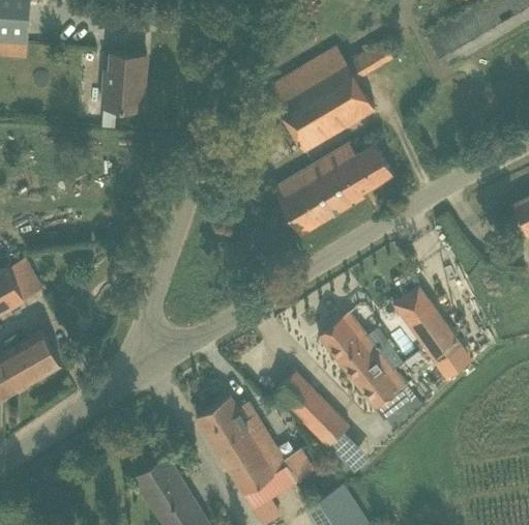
[(0,0),(0,41),(29,44),(31,8),(31,0),(0,0)]
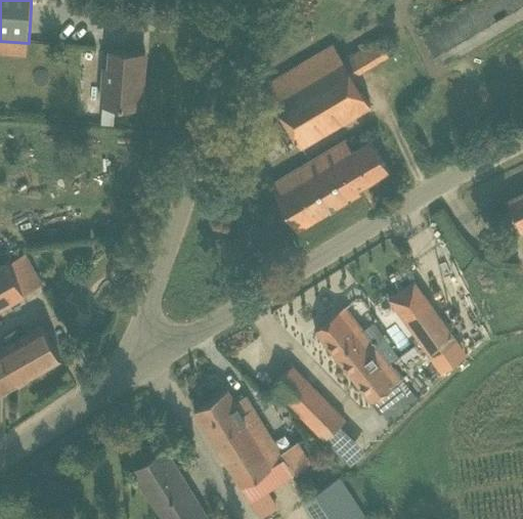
[(522,0),(482,0),(428,33),(447,67),(522,22),(522,0)]
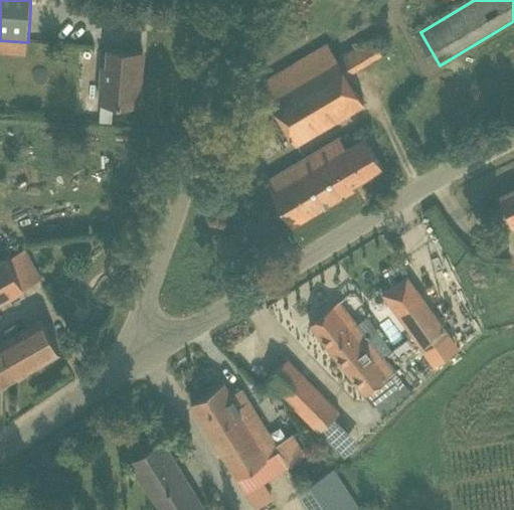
[(338,63),(328,46),(260,88),(297,148),(364,108),(346,77),(384,55),(375,41),(338,63)]
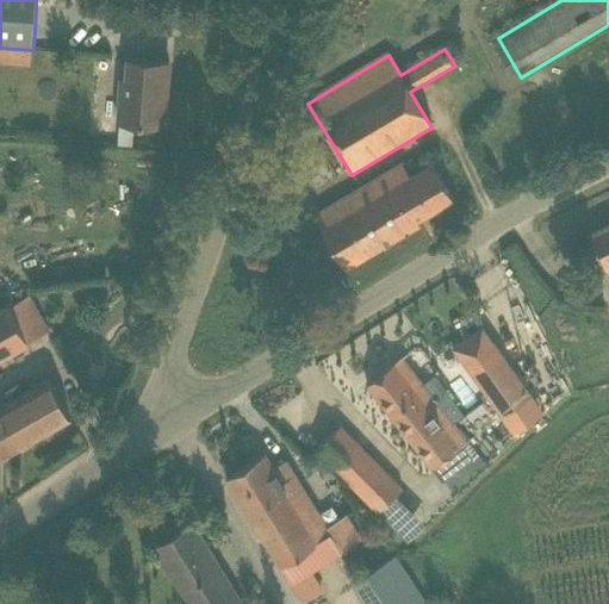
[(171,67),(129,63),(128,85),(123,85),(119,126),(161,129),(163,89),(168,89),(171,67)]
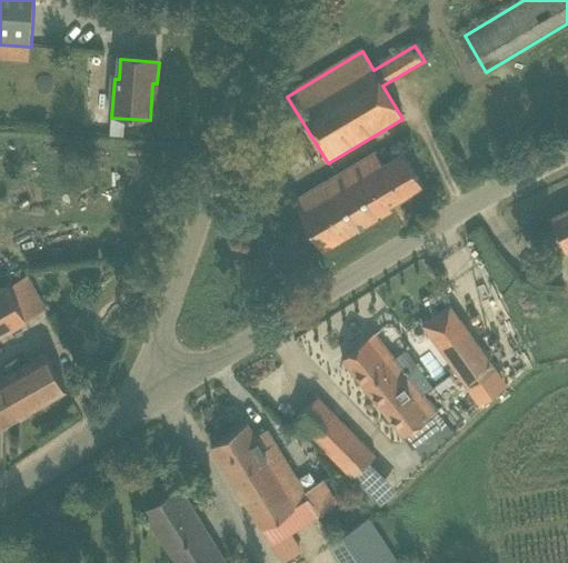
[(370,178),(390,210),(424,190),(404,157),(382,169),(375,157),(338,179),(346,192),(370,178)]
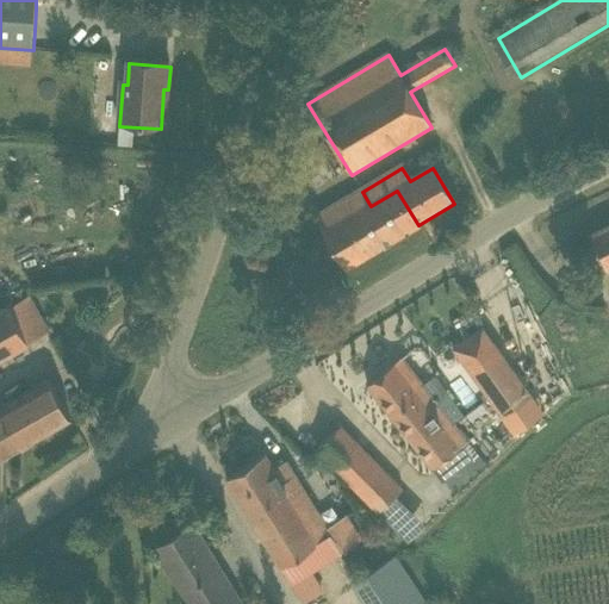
[(421,229),(418,225),(397,191),(371,206),(362,192),(315,219),(347,273),(421,229)]
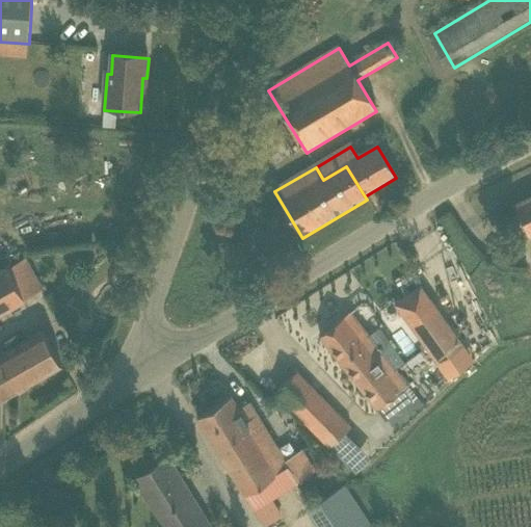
[(530,237),(530,201),(516,208),(530,237)]
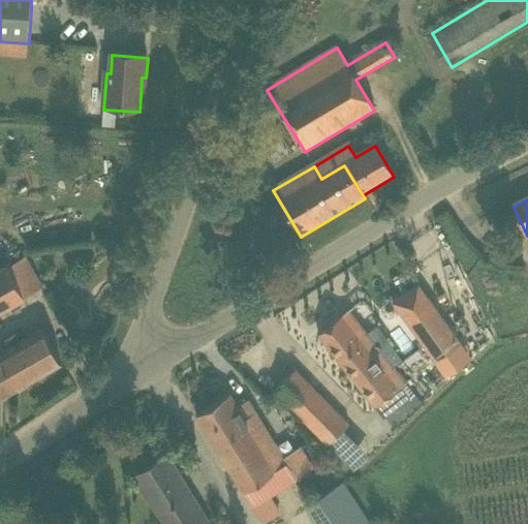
[(0,314),(22,302),(4,273),(2,270),(0,270),(0,314)]
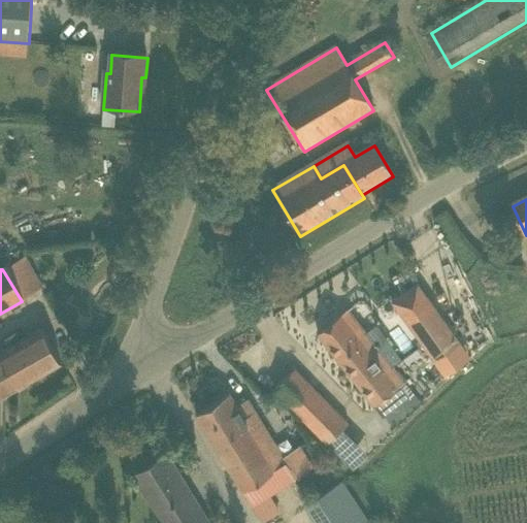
[(456,339),(430,303),(418,287),(393,304),(405,321),(430,357),(456,339)]
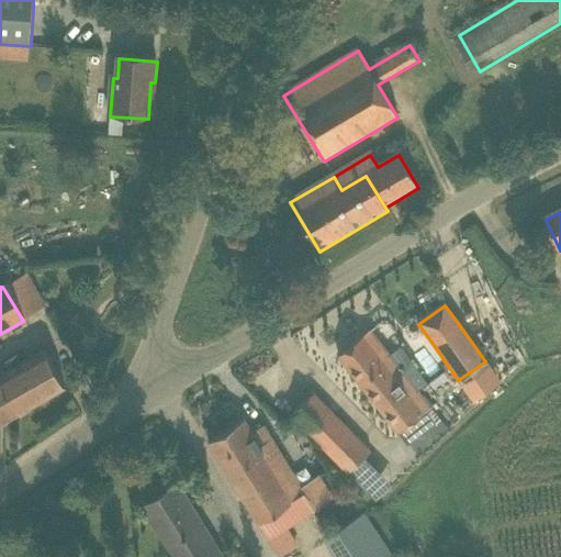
[(393,360),(386,365),(366,337),(338,358),(399,435),(432,409),(393,360)]
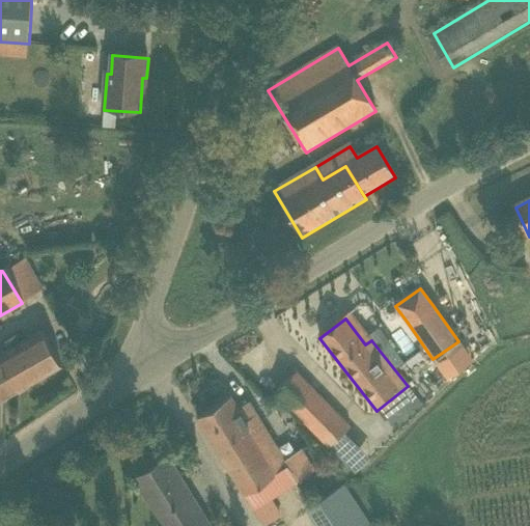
[(0,402),(62,367),(43,336),(0,360),(0,402)]
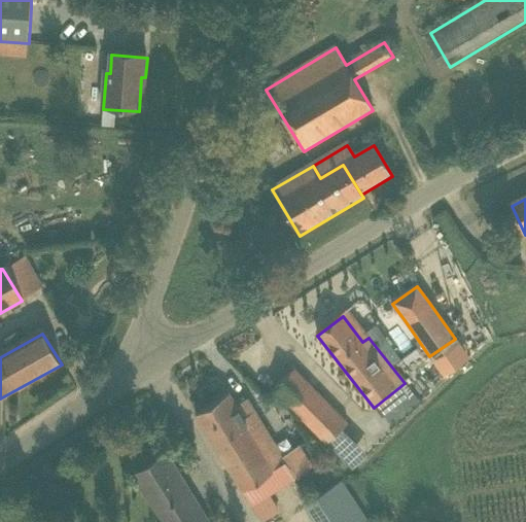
[(329,443),(347,426),(310,386),(295,371),(274,391),(287,407),(325,447),(329,443)]
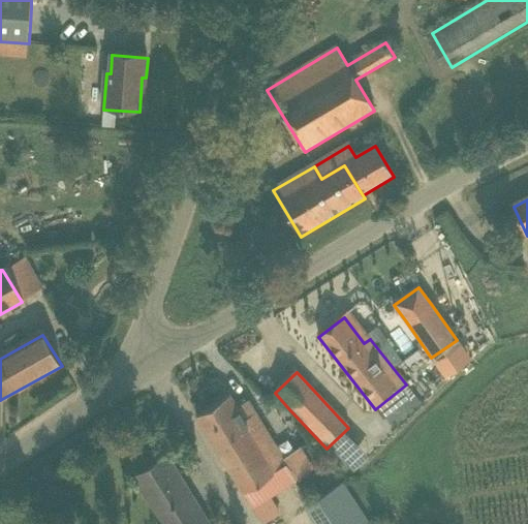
[(255,415),(245,422),(230,398),(197,418),(254,509),(297,483),(255,415)]
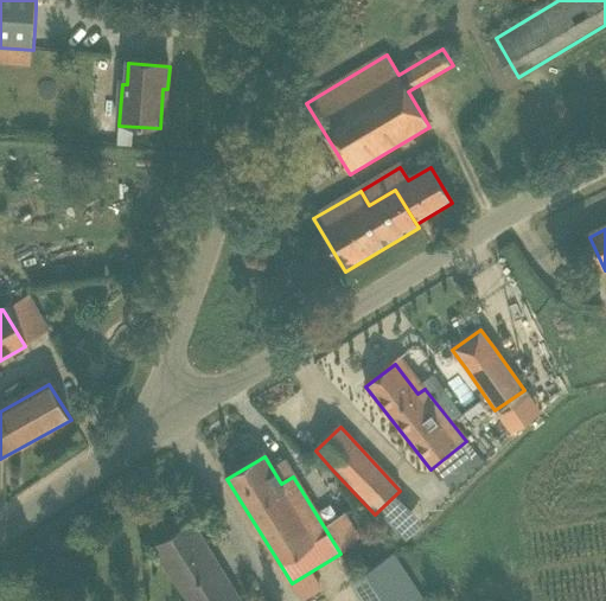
[(240,600),(195,524),(154,550),(186,600),(240,600)]
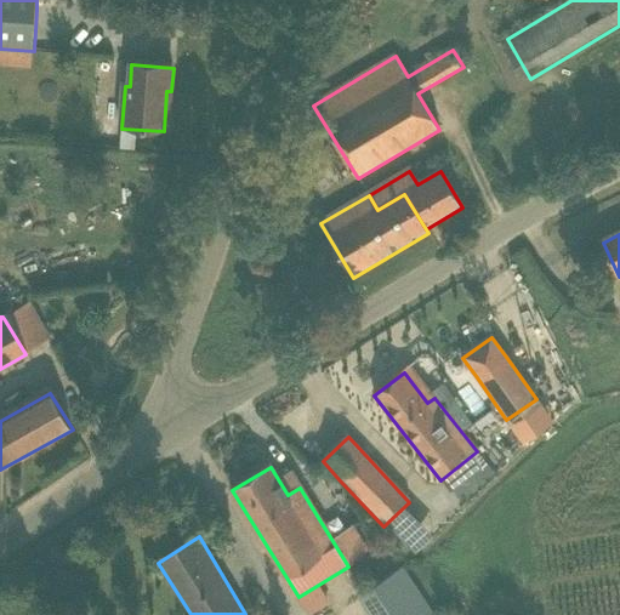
[(360,597),(371,614),(428,614),(400,570),(360,597)]
